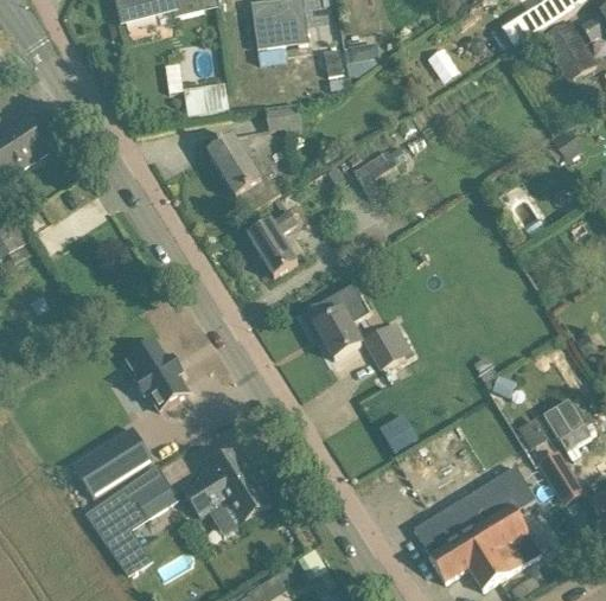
[(116,0),(122,21),(145,16),(154,13),(154,12),(173,7),(176,17),(203,10),(201,0),(116,0)]
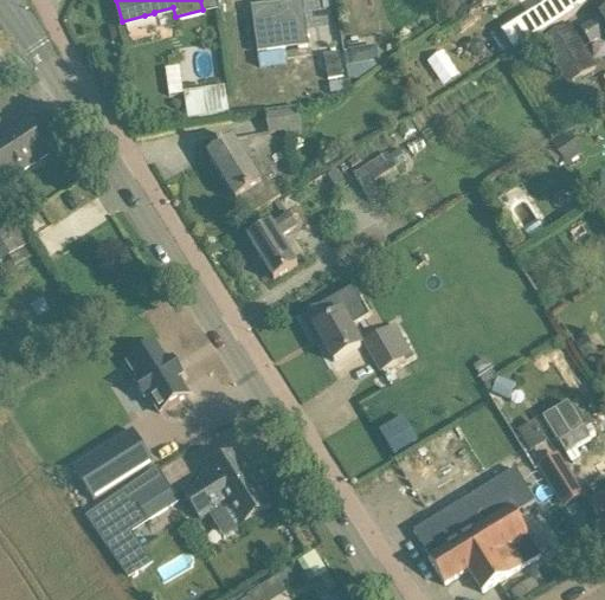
[(307,42),(301,0),(262,0),(262,1),(250,4),(256,49),(307,42)]
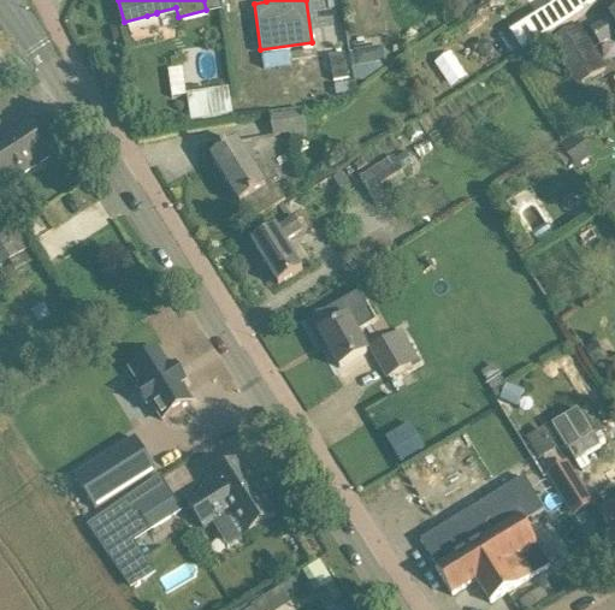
[(561,0),(525,23),(536,40),(598,0),(561,0)]
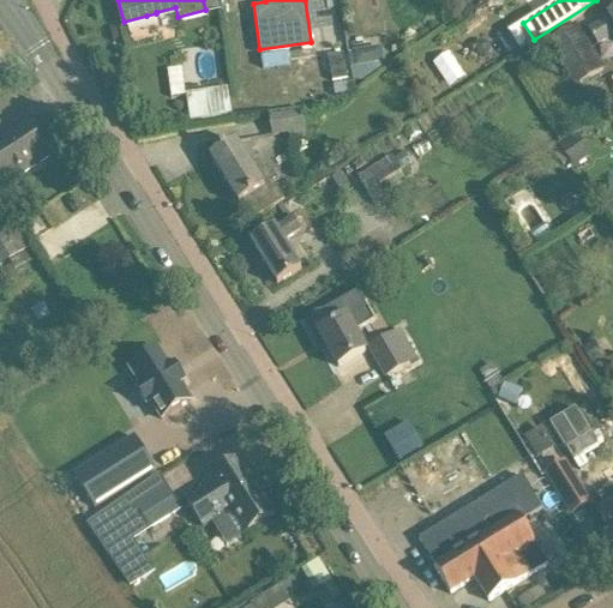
[(612,8),(588,25),(598,41),(612,30),(612,8)]
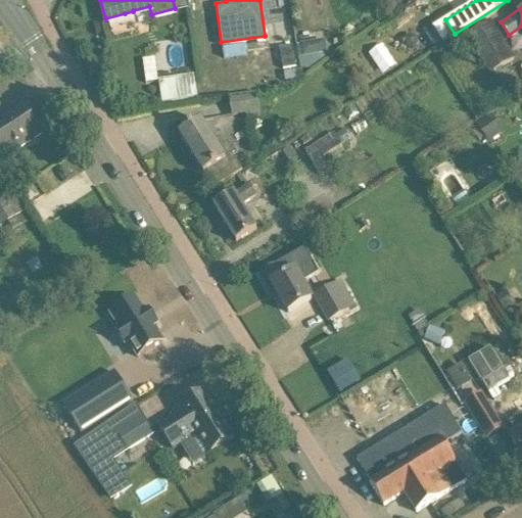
[(465,33),(488,68),(512,54),(487,17),(465,33)]
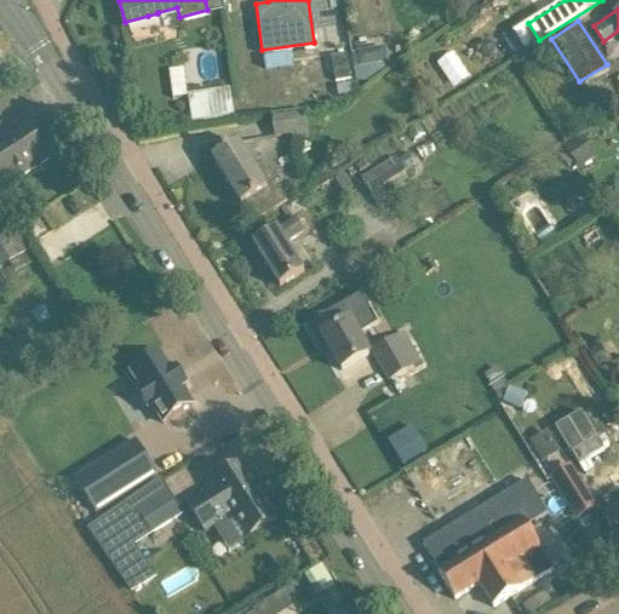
[(365,46),(355,47),(355,49),(359,63),(372,61),(371,51),(365,46)]
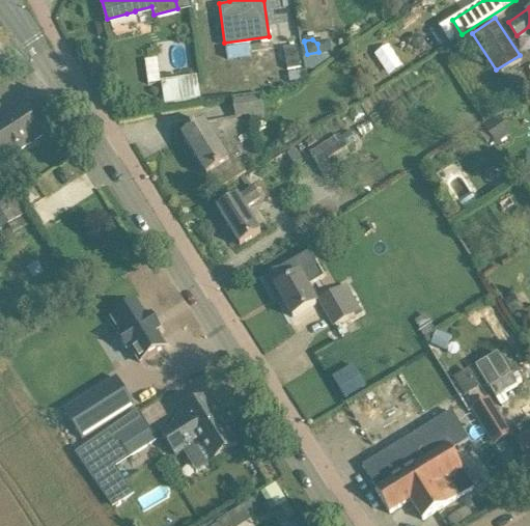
[(361,39),(347,48),(350,51),(353,50),(359,61),(370,54),(361,39)]
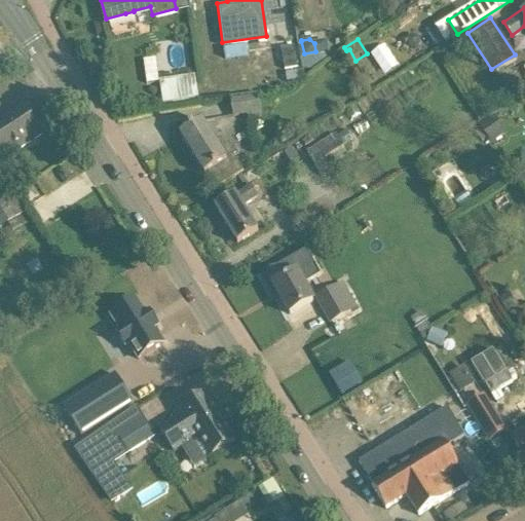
[(295,57),(283,59),(284,66),(296,64),(295,57)]
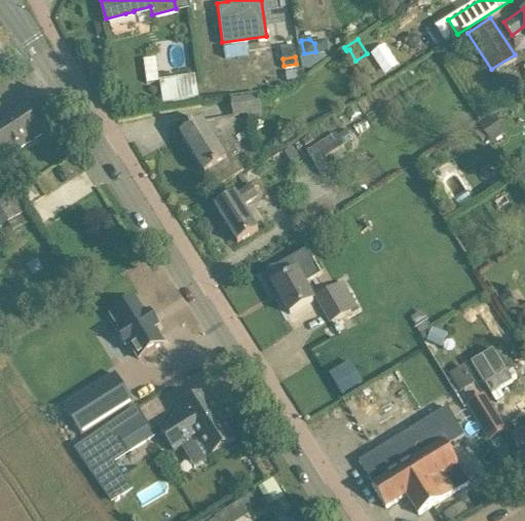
[(374,66),(364,73),(372,87),(383,80),(374,66)]
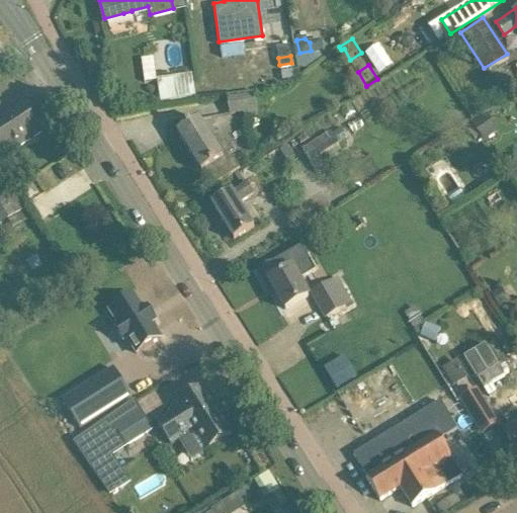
[(158,72),(159,95),(194,93),(193,71),(158,72)]
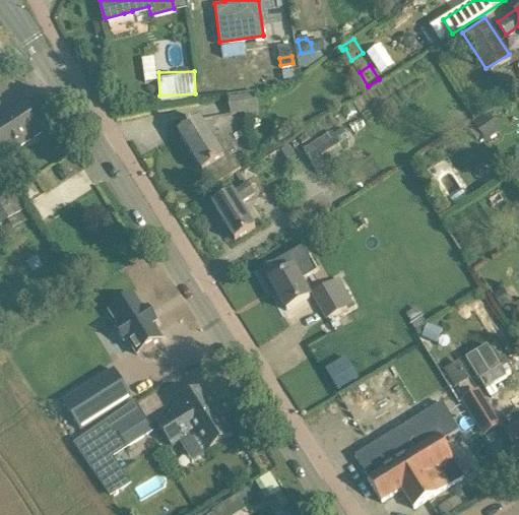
[(244,109),(246,119),(260,116),(258,110),(255,95),(254,89),(226,95),(231,112),(244,109)]
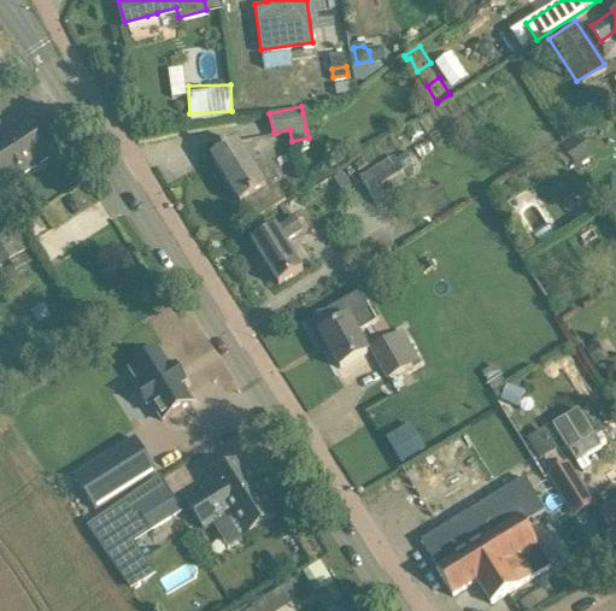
[(0,183),(47,154),(28,124),(19,130),(16,124),(0,134),(0,183)]
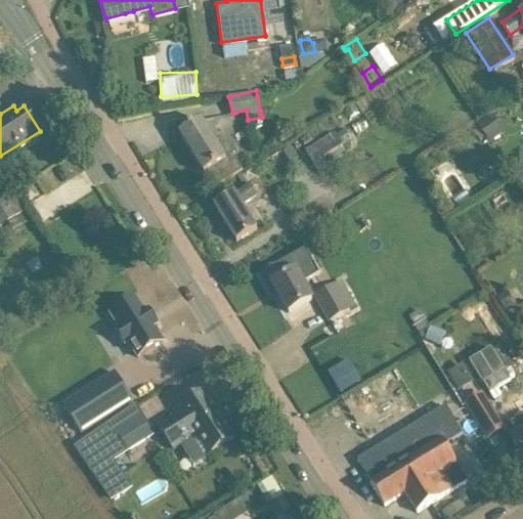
[(491,111),(477,121),(489,139),(504,129),(491,111)]
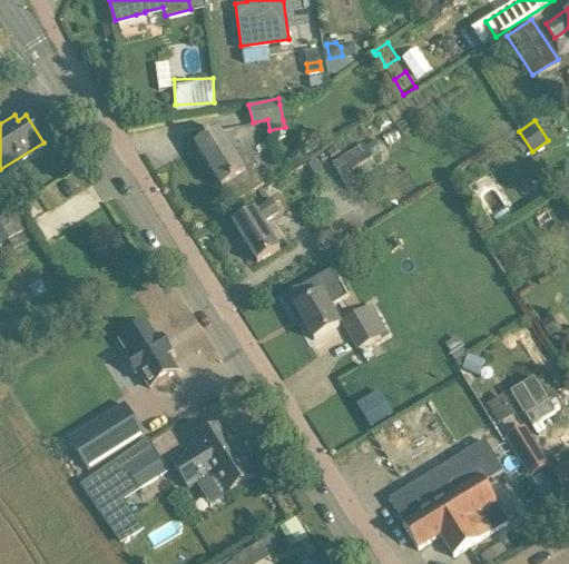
[(213,130),(194,142),(221,185),(225,182),(235,199),(256,187),(261,184),(263,182),(253,166),(255,164),(252,158),(242,165),(235,154),(218,127),(213,130)]
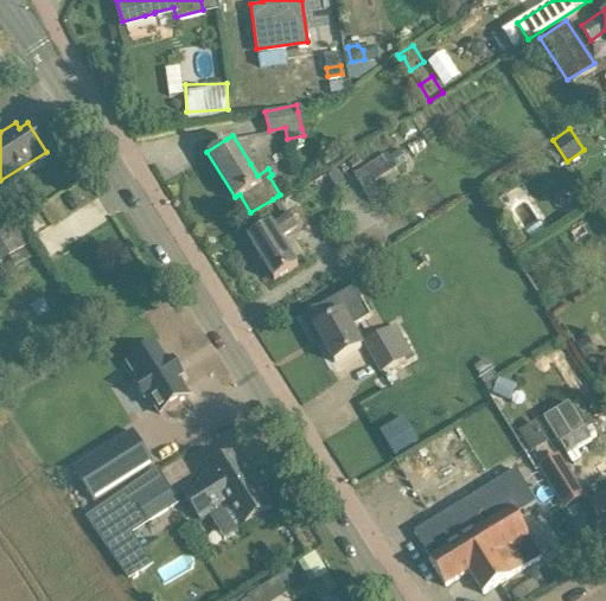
[(386,149),(352,171),(363,186),(374,179),(383,174),(396,165),(395,164),(388,153),(386,149)]
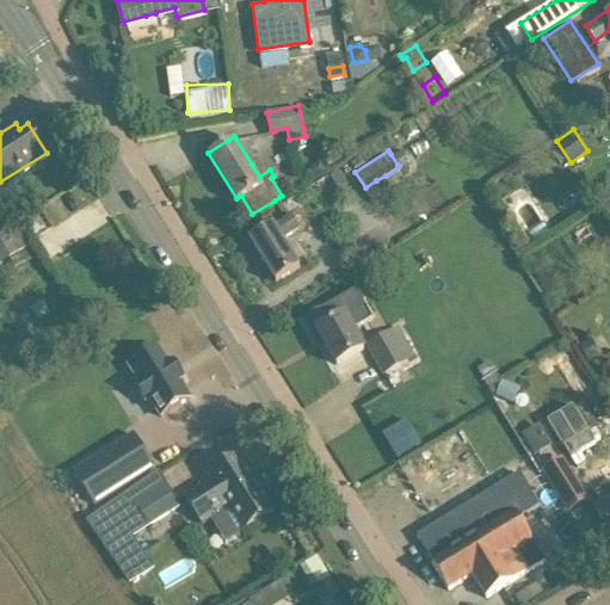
[(10,209),(0,215),(0,241),(7,254),(29,241),(10,209)]
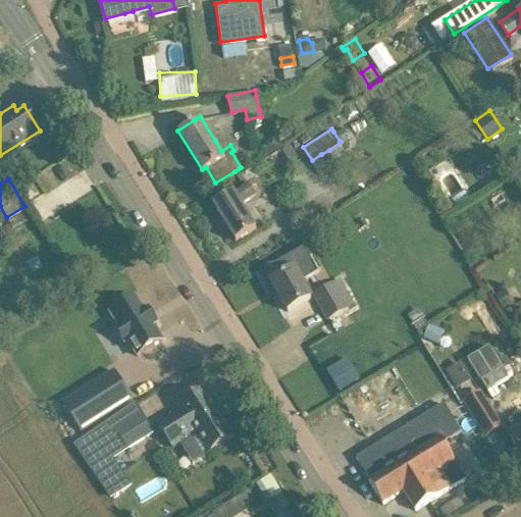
[(212,202),(235,239),(255,226),(240,202),(254,193),(248,183),(233,191),(232,190),(212,202)]
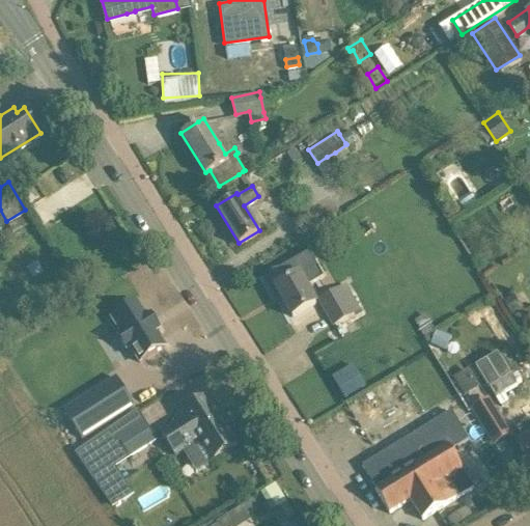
[(323,274),(315,263),(299,273),(298,272),(287,278),(280,265),(262,275),(272,293),(277,288),(291,313),(315,300),(306,283),(323,274)]
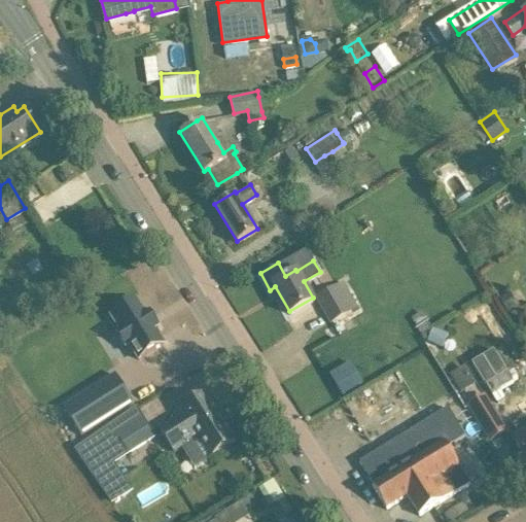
[(316,294),(331,320),(351,308),(336,282),(316,294)]
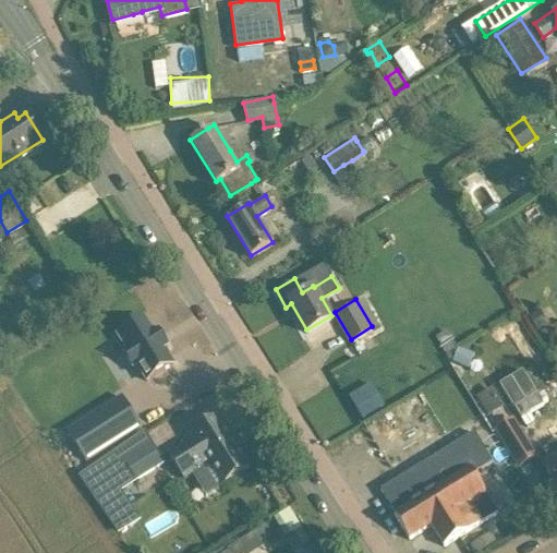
[(144,315),(117,332),(126,348),(122,350),(132,365),(136,363),(146,379),(173,361),(164,346),(167,344),(157,328),(154,331),(144,315)]
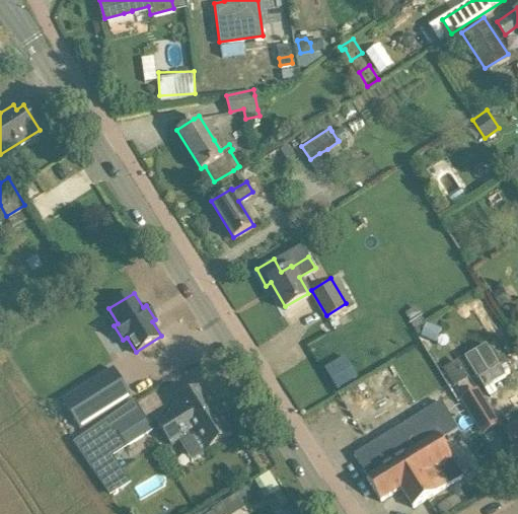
[(485,342),(464,355),(485,386),(505,373),(485,342)]
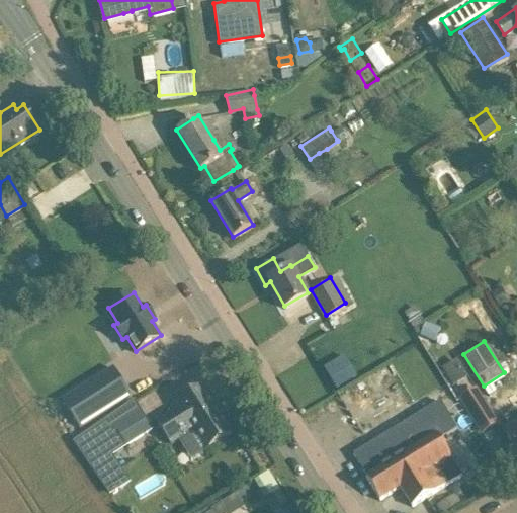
[(344,354),(325,365),(336,385),(355,373),(344,354)]
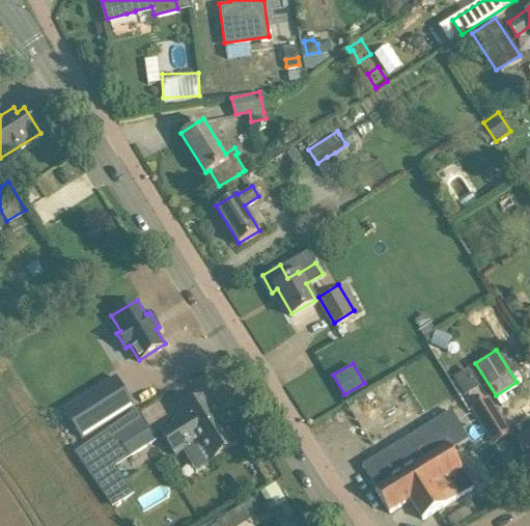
[(468,365),(452,376),(464,393),(479,384),(468,365)]
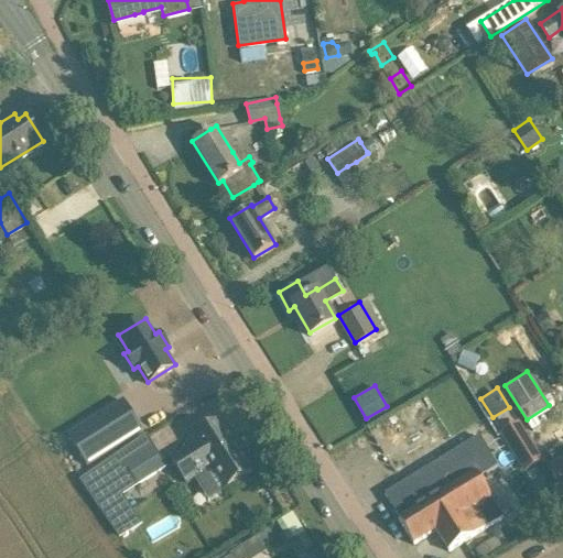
[(123,398),(67,434),(86,463),(142,428),(123,398)]
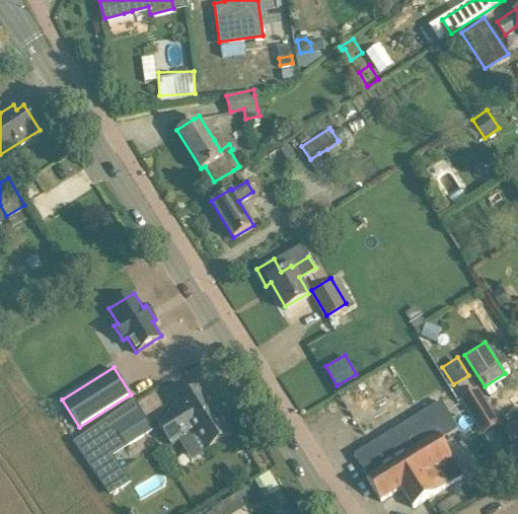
[(231,433),(201,384),(177,399),(180,405),(156,420),(170,442),(177,438),(191,458),(231,433)]
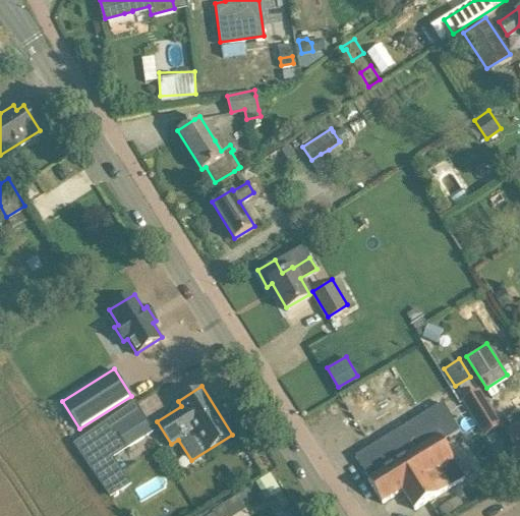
[(499,423),(477,389),(464,397),(485,432),(499,423)]
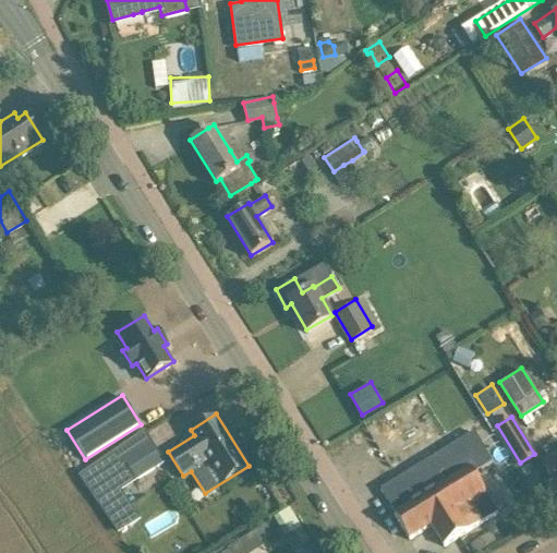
[(553,437),(540,445),(547,458),(542,460),(545,467),(556,484),(556,418),(553,421),(545,425),(553,437)]
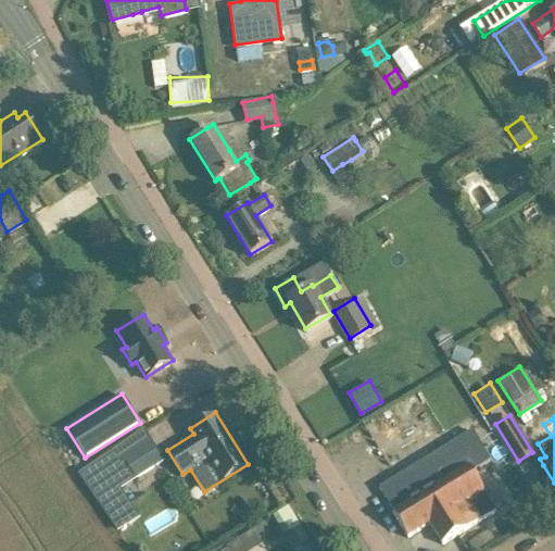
[(378,485),(394,509),(392,510),(407,535),(429,521),(442,541),(495,508),(470,468),(490,456),(471,427),(378,485)]
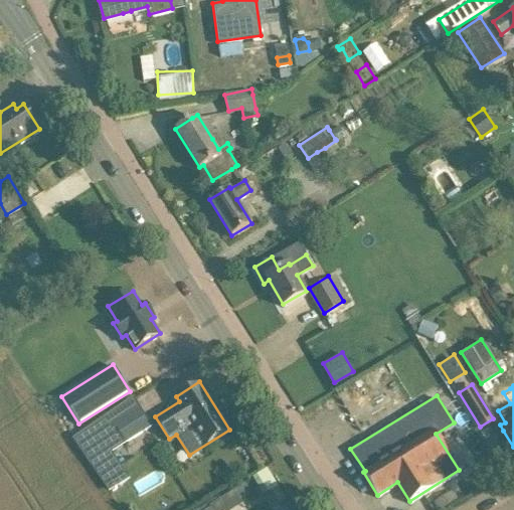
[(110,413),(74,437),(87,456),(108,487),(127,474),(111,449),(150,422),(135,400),(112,416),(110,413)]
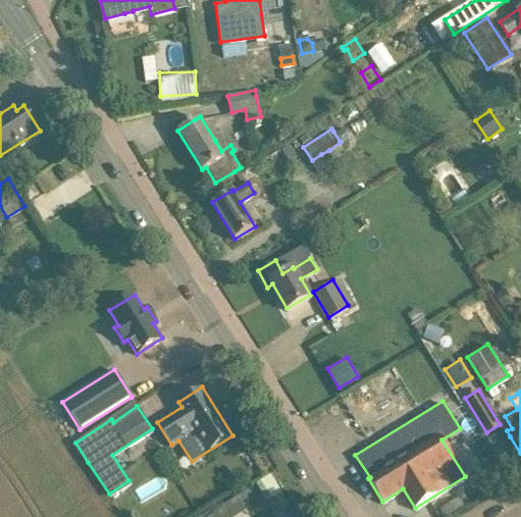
[(269,472),(255,480),(266,499),(273,494),(281,507),(289,503),(269,472)]
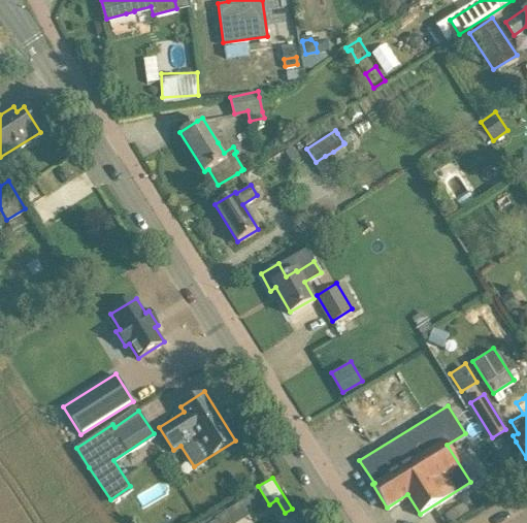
[(462,501),(445,513),(450,520),(467,510),(462,501)]
